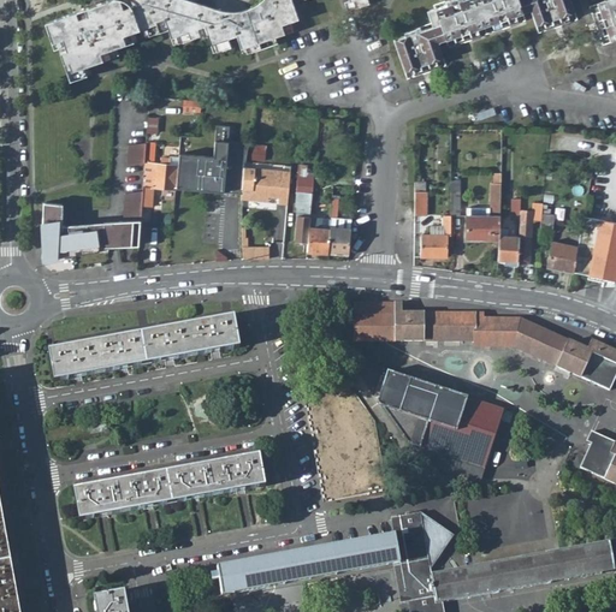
[(200,7),(194,6),(187,4),(177,0),(92,0),(86,3),(41,18),(48,37),(58,34),(63,47),(57,49),(64,70),(107,55),(105,48),(117,43),(126,41),(123,33),(165,19),(169,27),(171,34),(203,23),(209,42),(236,34),(240,41),(283,27),(279,18),(292,13),(296,12),(292,0),(247,0),(242,4),(237,6),(231,9),(225,9),(218,10),(212,10),(205,9),(200,7)]
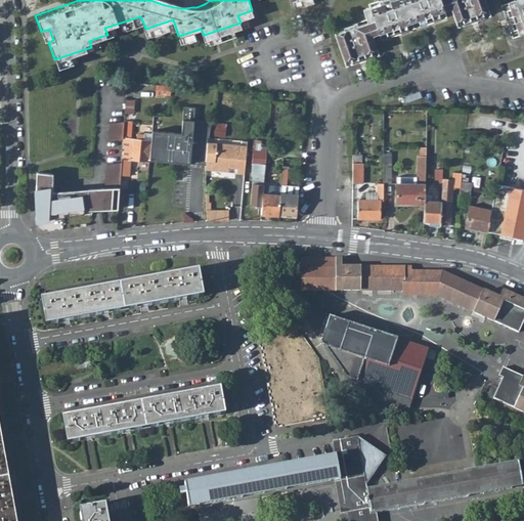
[(394,0),(379,0),(381,4),(364,10),(367,20),(358,23),(357,19),(344,24),(345,28),(336,31),(345,58),(351,55),(353,61),(374,54),(372,48),(378,46),(373,33),(386,29),(388,35),(408,28),(406,22),(420,16),(422,24),(442,16),(440,9),(452,5),(457,18),(463,16),(465,23),(485,15),(483,9),(489,7),(486,0),(394,0)]
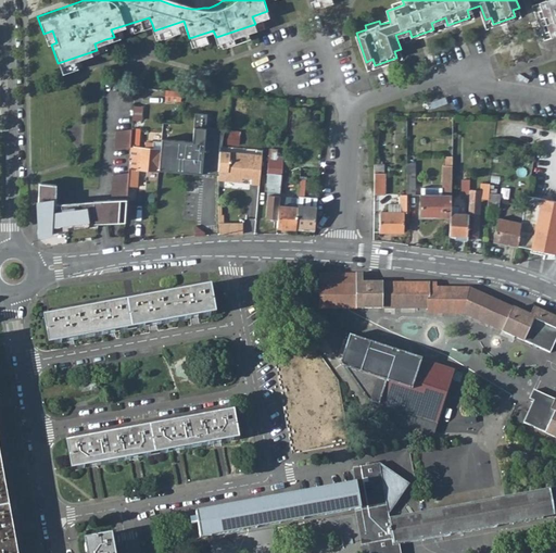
[(538,0),(540,5),(533,8),(541,29),(547,27),(550,35),(555,32),(555,0),(538,0)]
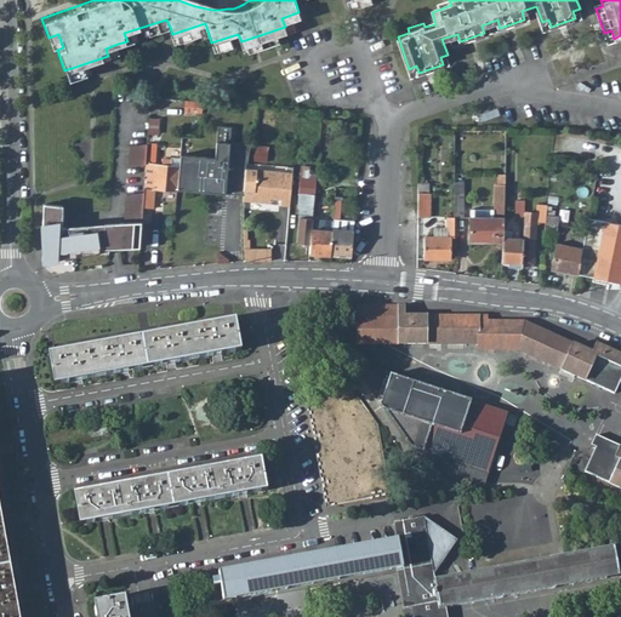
[(285,27),(297,23),(295,13),(281,18),(285,27)]
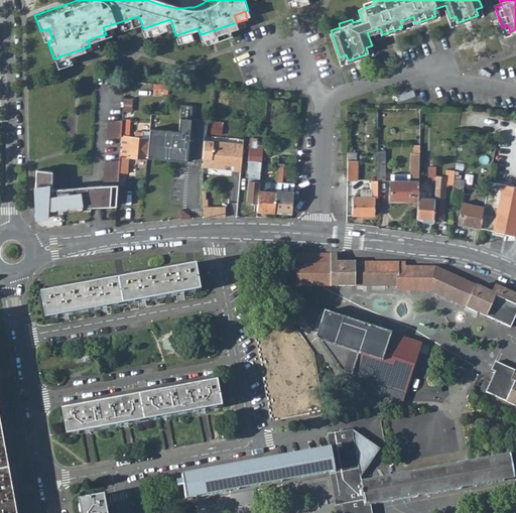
[(141,22),(138,16),(103,27),(106,34),(141,22)]
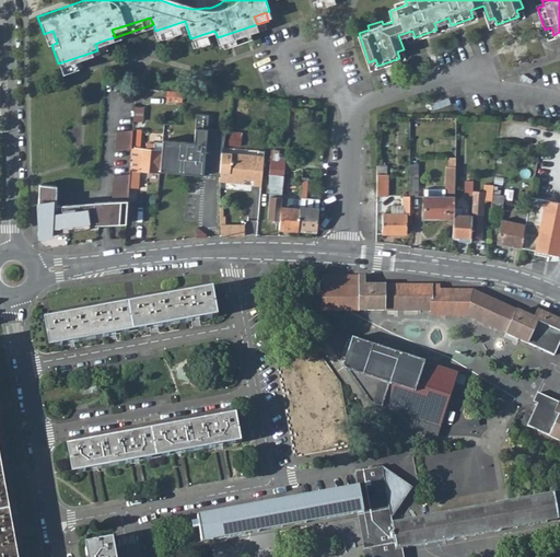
[(106,39),(95,44),(97,50),(108,47),(106,39)]
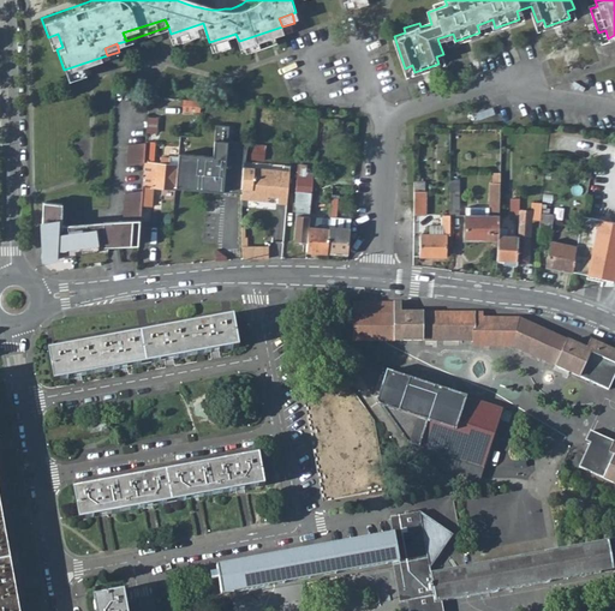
[(202,107),(203,95),(185,94),(184,106),(202,107)]
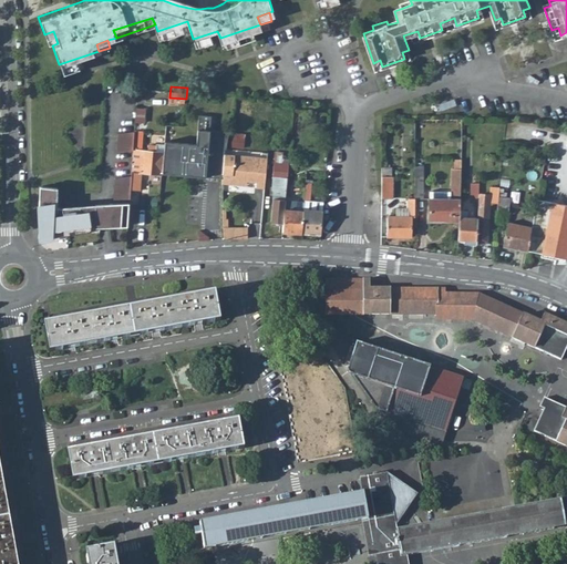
[(164,150),(162,171),(222,177),(222,172),(223,160),(224,153),(226,144),(228,130),(209,129),(210,114),(198,113),(196,142),(165,139),(164,144),(164,150)]
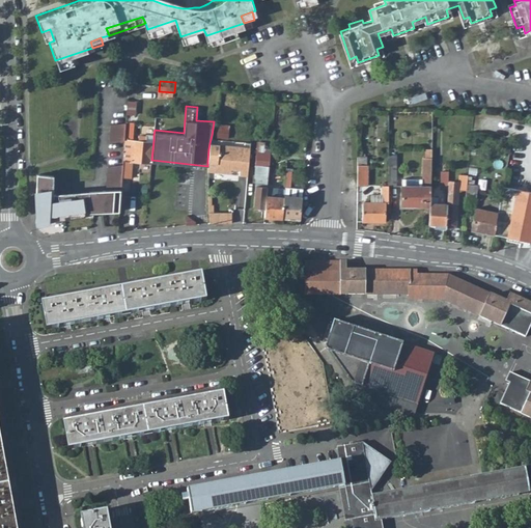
[(131,159),(151,160),(151,159),(154,140),(145,139),(146,134),(139,133),(139,139),(132,138),(134,120),(126,119),(123,158),(121,174),(130,175),(131,159)]
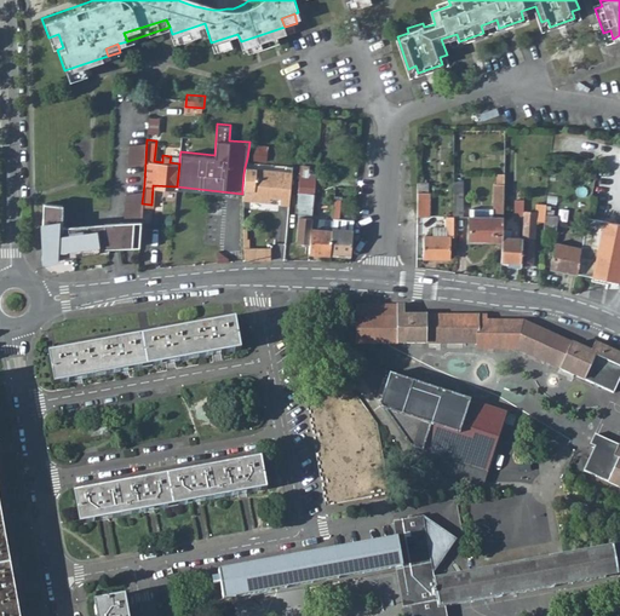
[(130,148),(128,168),(145,165),(147,145),(130,148)]
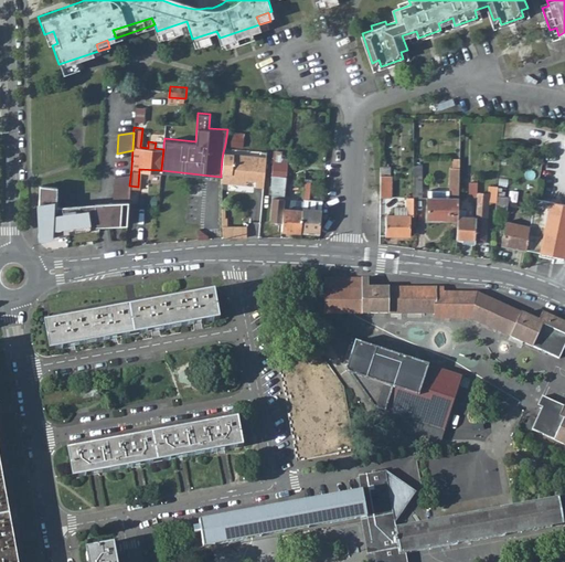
[(263,186),(265,156),(223,152),(221,181),(242,182),(242,179),(254,179),(254,184),(263,186)]
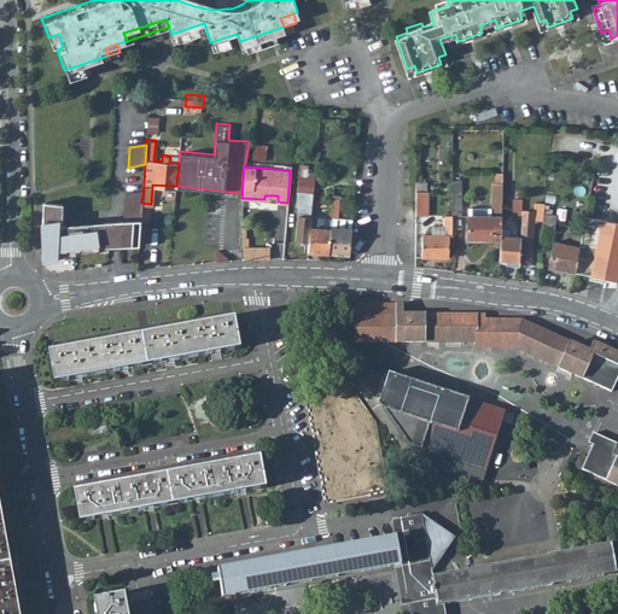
[(505,169),(496,169),(496,185),(495,192),(495,205),(493,205),(493,214),(483,214),(472,214),(468,214),(468,237),(501,238),(502,233),(502,226),(503,196),(503,183),(505,169)]
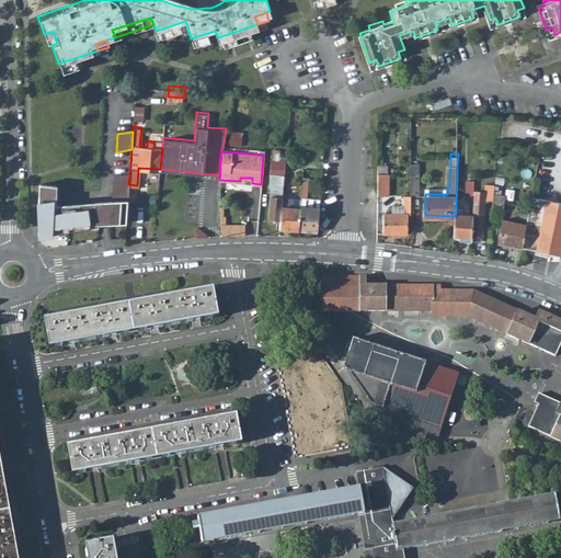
[(271,159),(268,172),(271,172),(270,183),(271,183),(267,216),(281,217),(283,196),(283,195),(285,161),(271,159)]
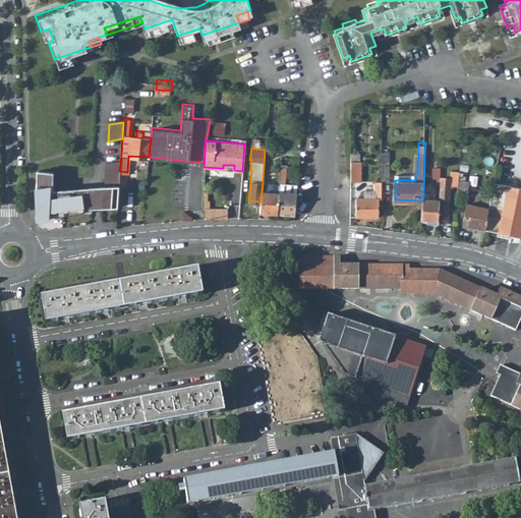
[(350,159),(350,179),(360,179),(360,159),(350,159)]
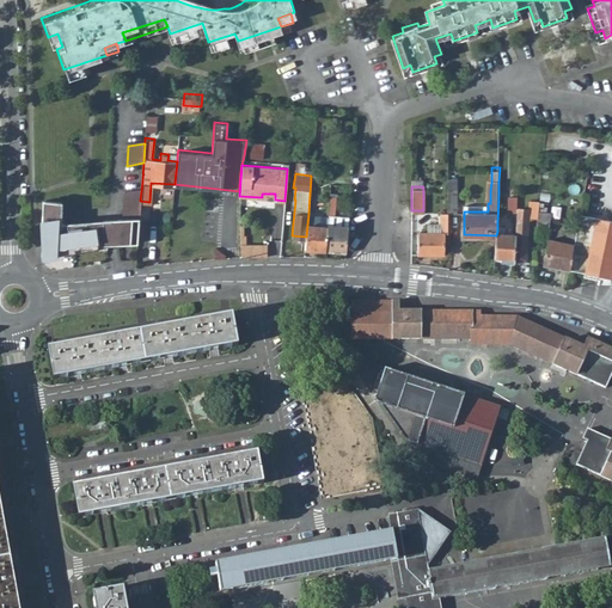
[(118,244),(138,244),(141,191),(126,194),(124,209),(123,221),(121,221),(118,244)]
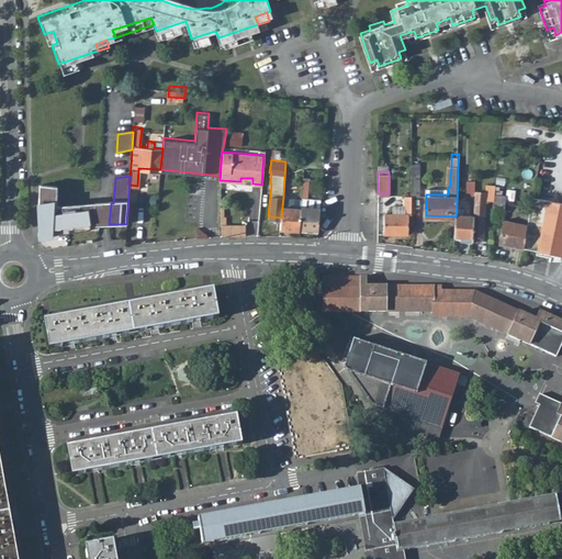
[(476,177),(474,176),(474,179),(470,179),(468,194),(475,196),(475,189),(476,177)]
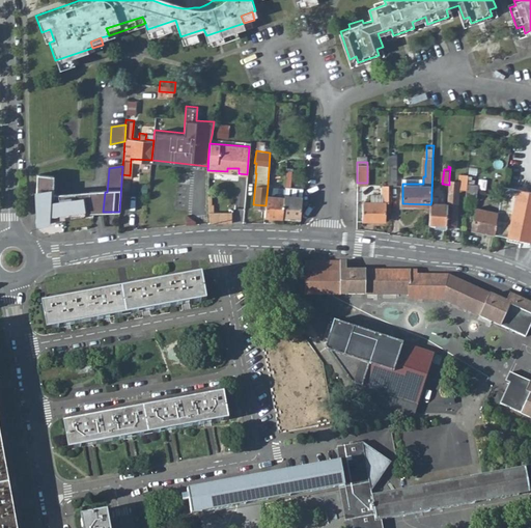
[(284,187),(282,216),(301,217),(303,188),(290,186),(291,169),(286,168),(284,186),(284,187)]
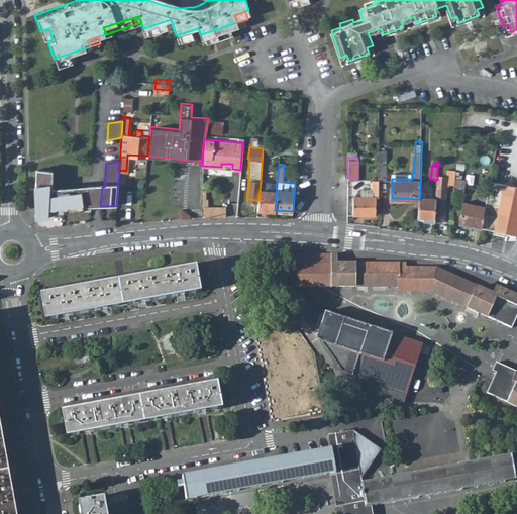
[(437,180),(436,197),(434,217),(434,219),(439,220),(444,217),(447,181),(453,182),(454,177),(455,168),(448,168),(447,175),(437,174),(437,180)]
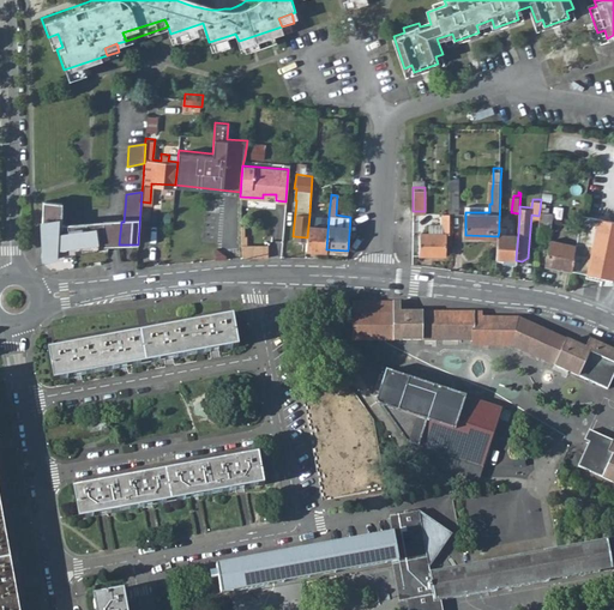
[(44,230),(43,254),(74,252),(74,249),(109,247),(109,245),(108,224),(82,225),(82,227),(64,228),(64,224),(65,204),(47,201),(46,230),(44,230)]
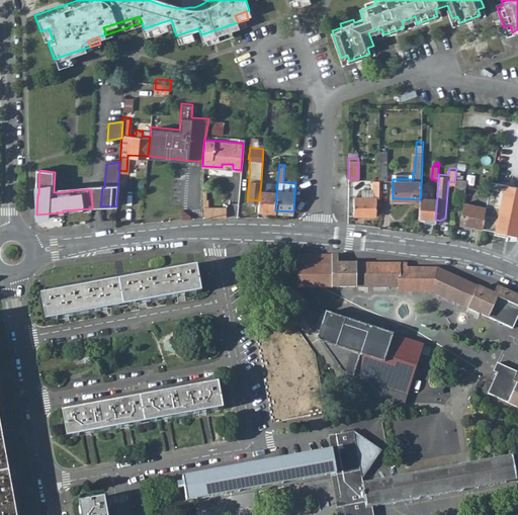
[(464,189),(466,178),(455,177),(454,182),(454,188),(464,189)]
